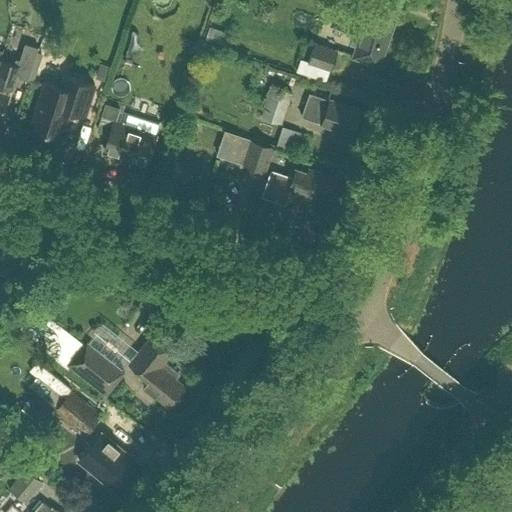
[(398,14),(359,0),(339,0),(332,23),(355,31),(351,42),(357,44),(353,56),(380,65),(398,14)]
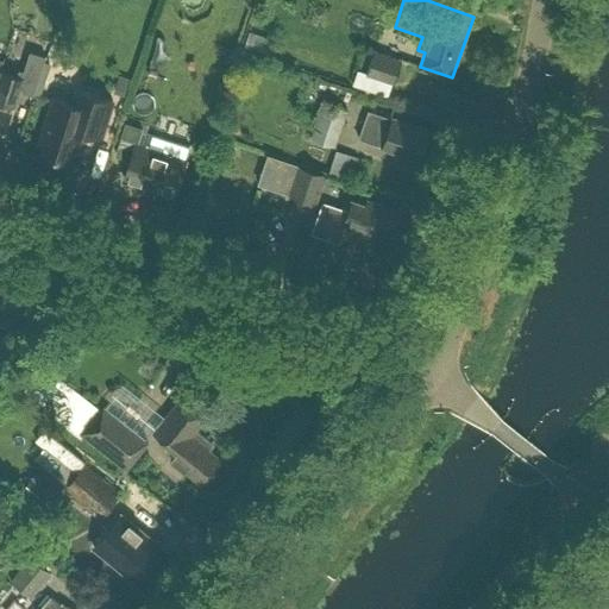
[(395,83),(403,58),(375,49),(366,74),(395,83)]
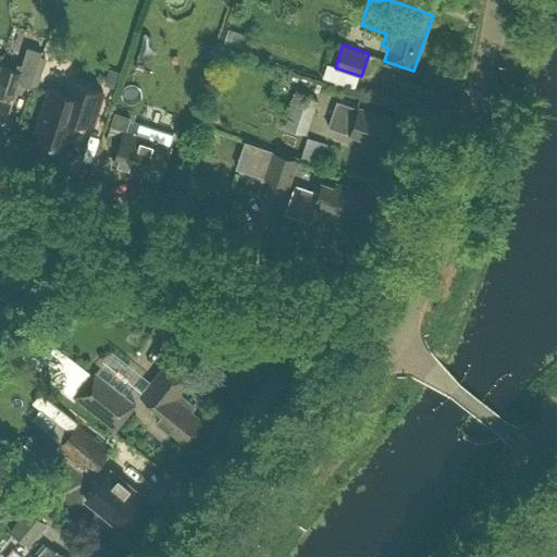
[(0,72),(0,131),(1,132),(8,111),(10,112),(20,82),(32,85),(42,51),(28,47),(22,64),(20,63),(17,70),(2,64),(0,72)]
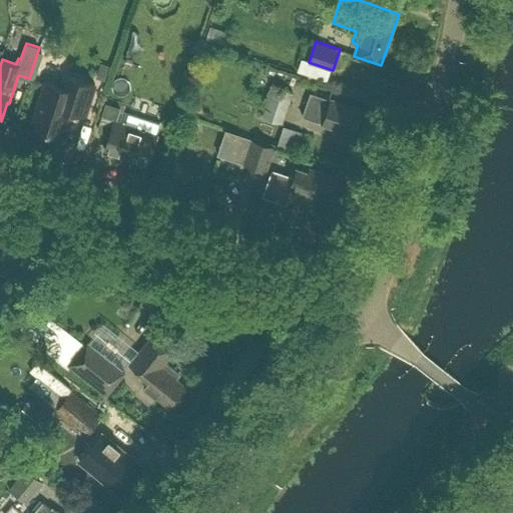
[(85,115),(95,84),(65,74),(61,86),(46,81),(31,127),(62,136),(70,110),(85,115)]
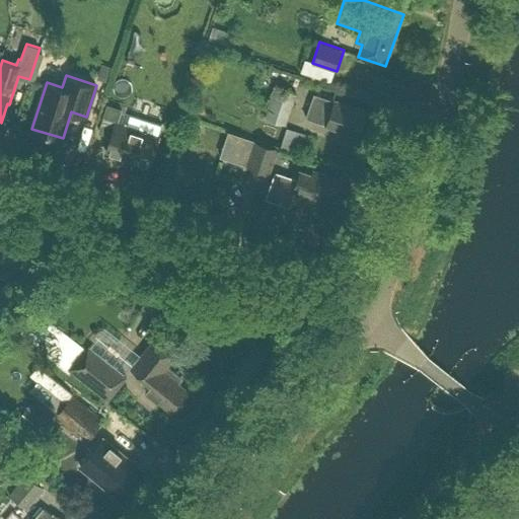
[(297,93),(276,86),(266,117),(287,124),(297,93)]
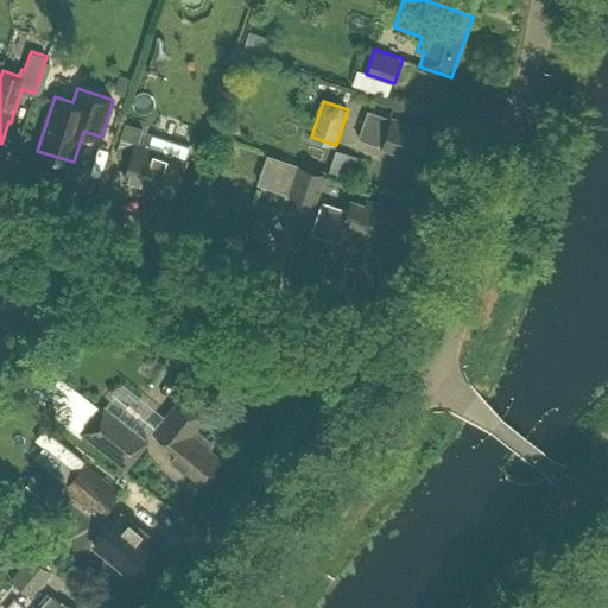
[(419,158),(429,130),(368,109),(359,137),(419,158)]
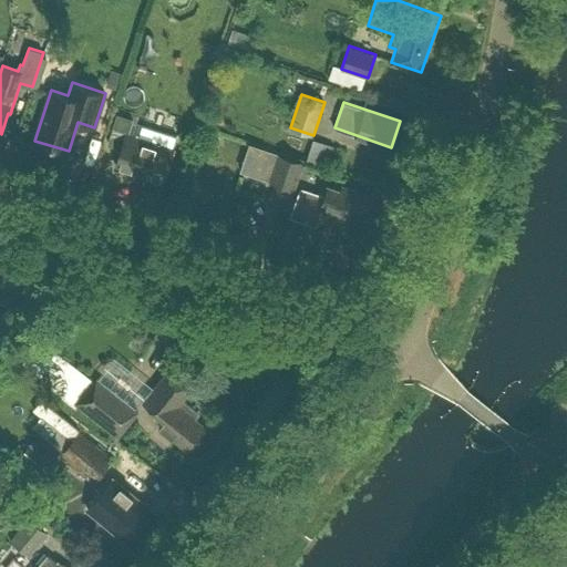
[(163,182),(173,150),(127,135),(132,120),(117,115),(109,144),(122,148),(116,166),(163,182)]
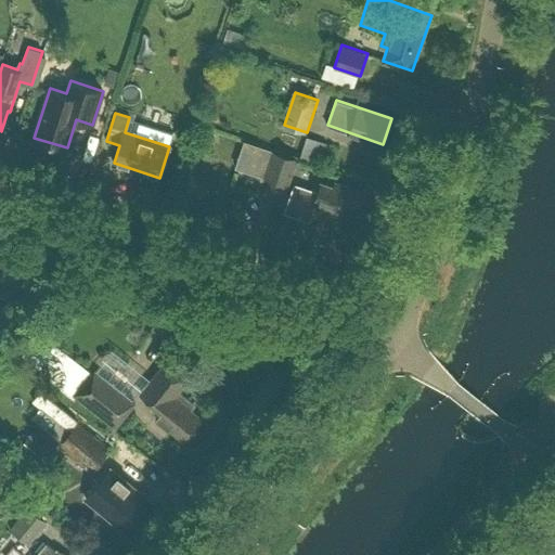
[(241,155),(268,165),(273,150),(246,140),(241,155)]
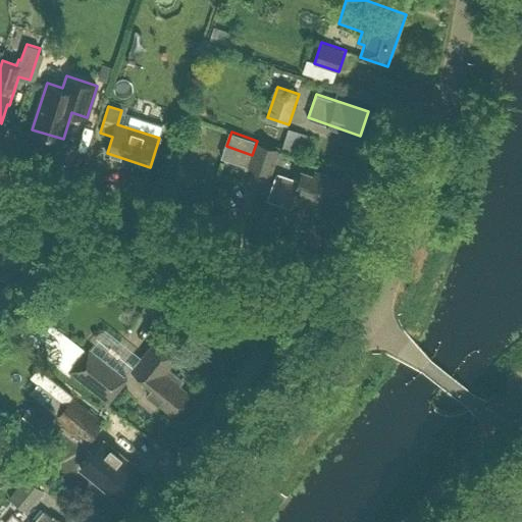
[(271,172),(279,149),(257,141),(252,155),(249,164),(271,172)]
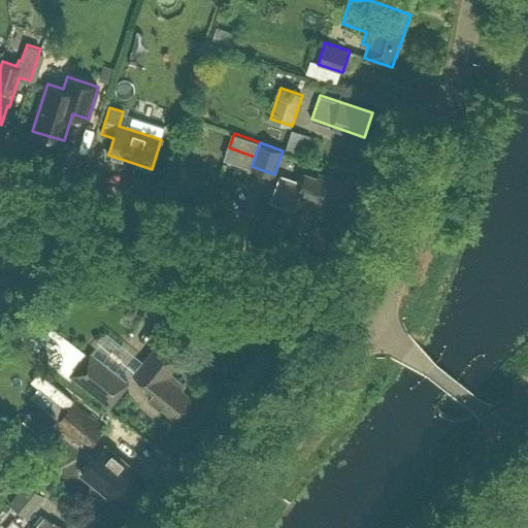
[(281,173),(276,184),(270,200),(294,209),(300,192),(310,196),(310,197),(340,207),(350,184),(320,172),(318,177),(306,173),(303,182),(281,173)]
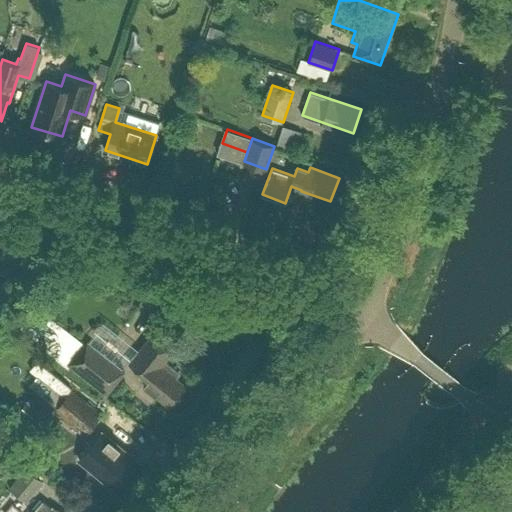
[(186,384),(176,377),(181,371),(166,358),(171,351),(151,335),(139,350),(144,354),(135,364),(150,376),(144,384),(170,404),(186,384)]
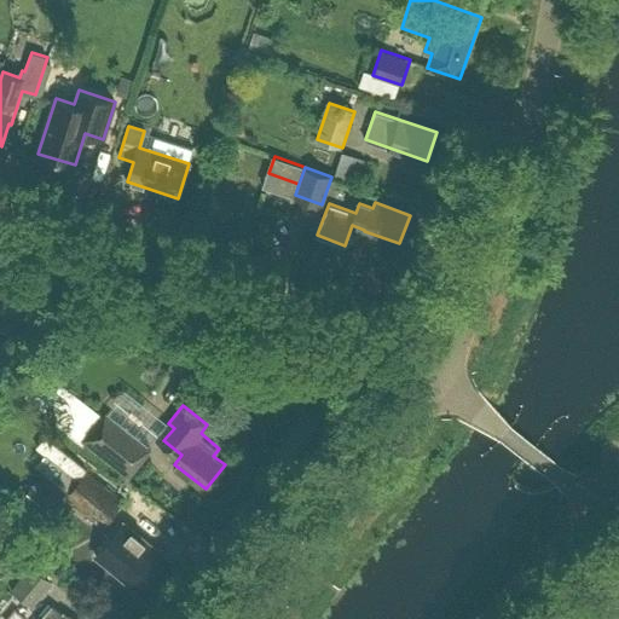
[(100,416),(82,440),(129,476),(154,446),(106,410),(100,416)]
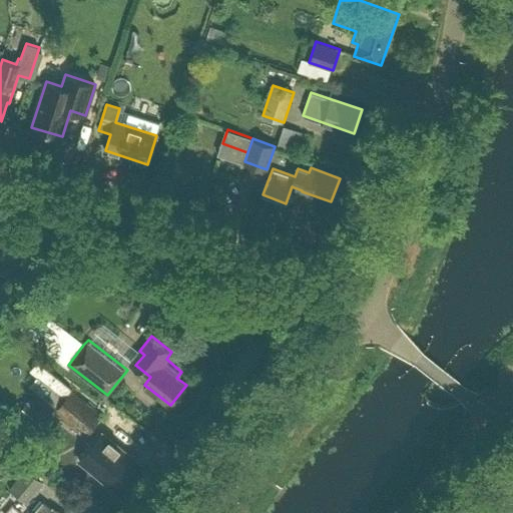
[(65,397),(39,377),(31,388),(56,408),(65,397)]
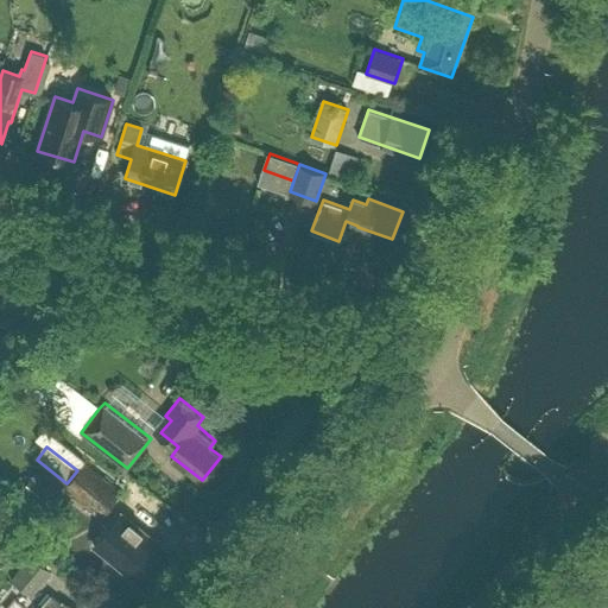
[(67,483),(63,488),(101,518),(122,491),(86,460),(77,470),(67,483)]
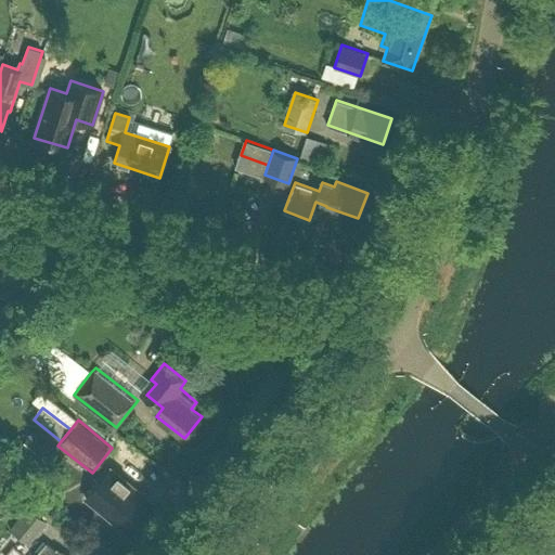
[(38,461),(47,448),(29,434),(20,446),(38,461)]
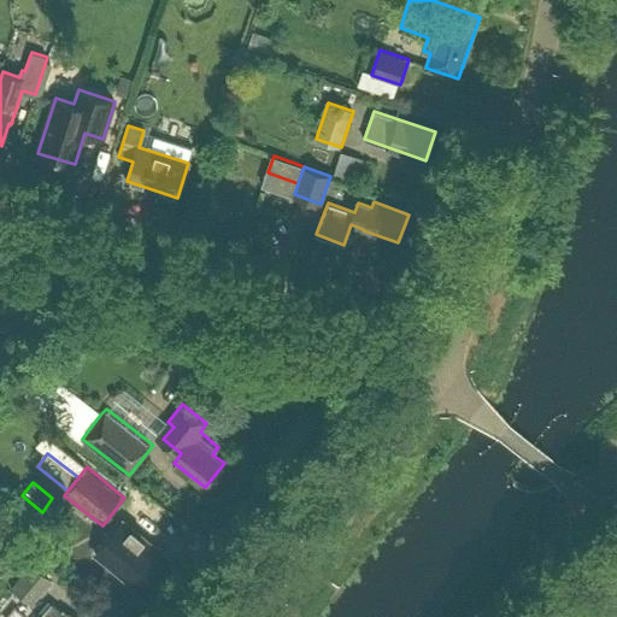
[(123,519),(95,554),(142,593),(147,586),(165,565),(159,560),(164,554),(123,519)]
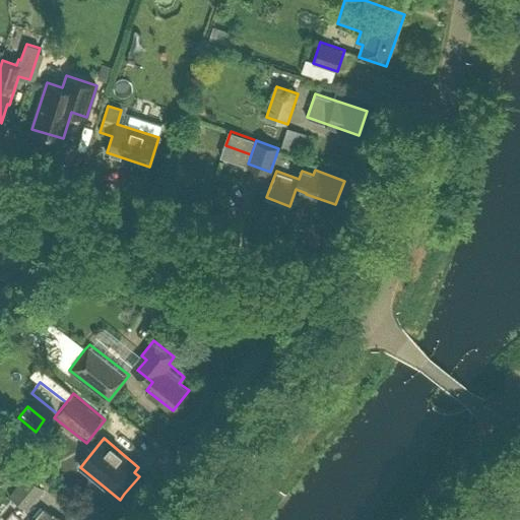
[(26,474),(10,495),(28,509),(46,489),(26,474)]
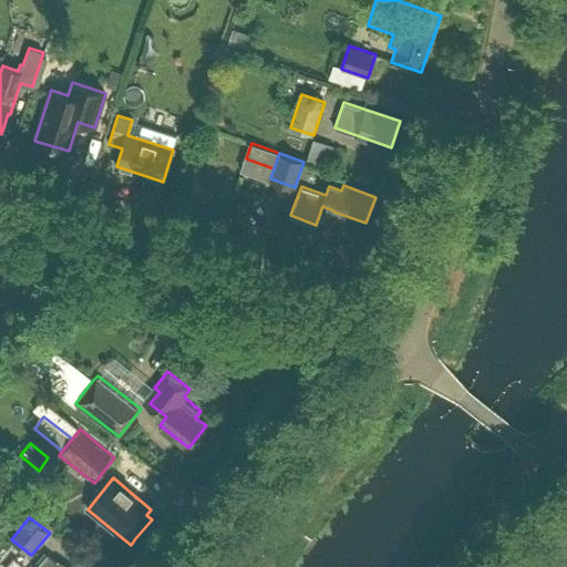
[(71,566),(64,562),(63,564),(49,553),(37,566),(71,566)]
